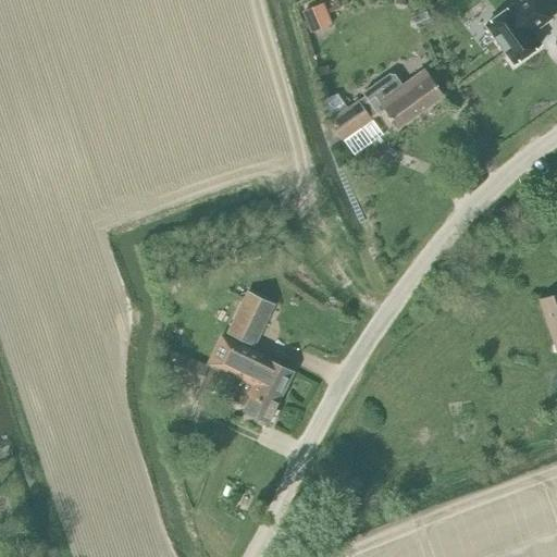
[(514,63),(540,45),(531,32),(552,17),(539,0),(522,0),(514,8),(512,5),(485,25),(514,63)]
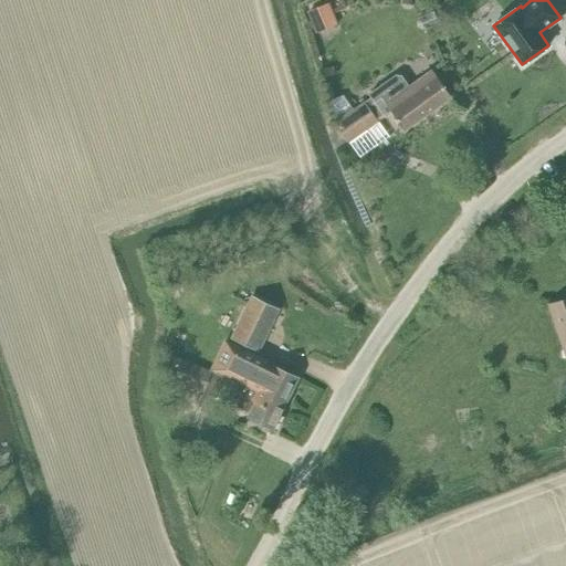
[(332,28),(336,25),(335,21),(327,3),(306,12),(316,34),(332,28)]
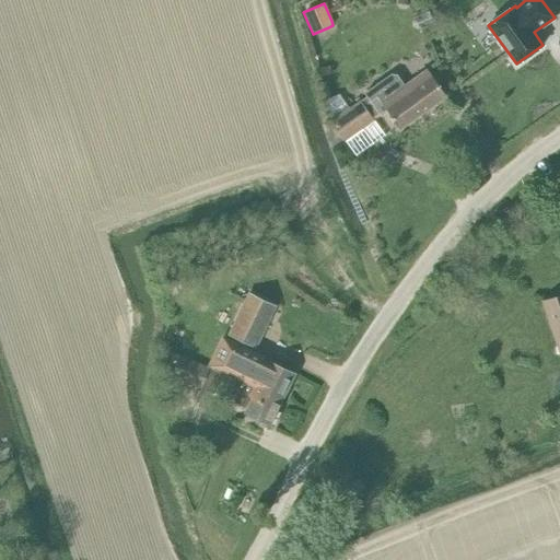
[(317,79),(331,73),(328,66),(319,69),(314,71),(317,79)]
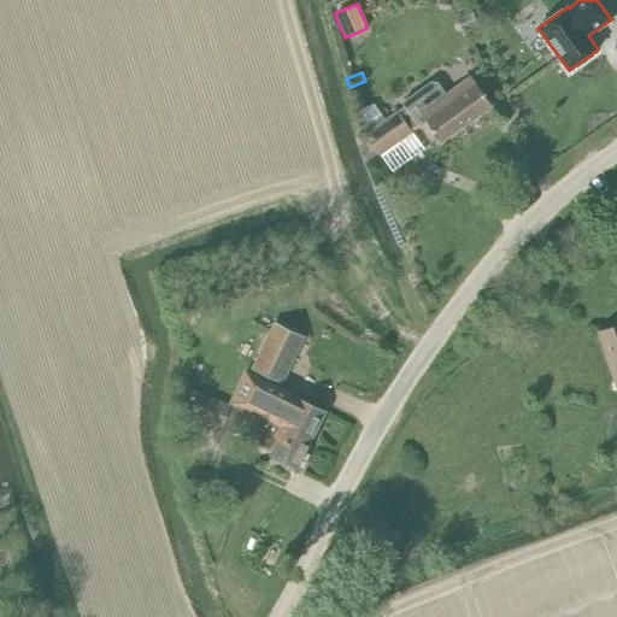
[(489,105),(470,77),(445,94),(436,83),(432,82),(401,104),(404,107),(398,112),(397,111),(363,135),(391,174),(411,159),(401,144),(413,135),(412,133),(427,123),(440,141),(489,105)]
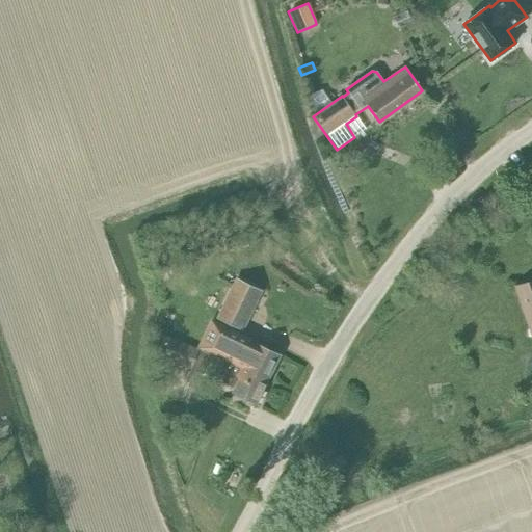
[(236,277),(217,318),(243,330),(262,290),(236,277)]
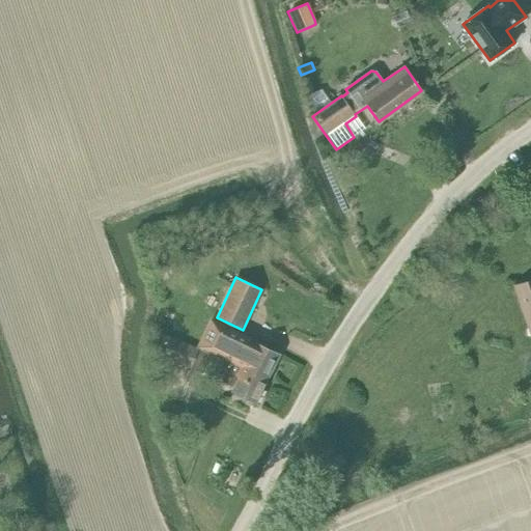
[(530,280),(514,286),(530,333),(530,280)]
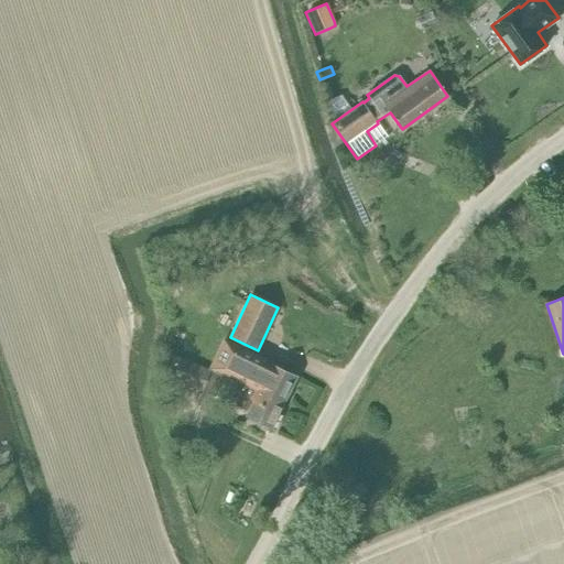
[(235,356),(225,376),(239,382),(253,389),(283,403),(296,378),(271,365),(264,377),(262,376),(262,373),(247,366),(249,364),(235,356)]
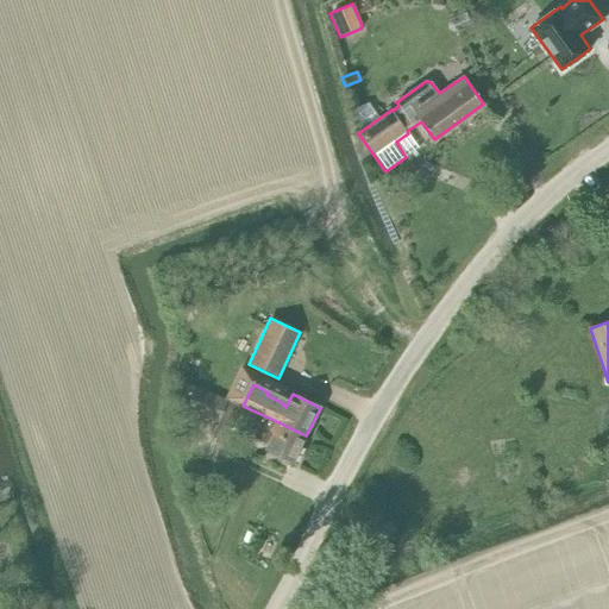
[(249,433),(253,422),(258,425),(252,439),(267,446),(265,451),(293,464),(306,435),(274,420),(258,413),(243,406),(233,426),(249,433)]
